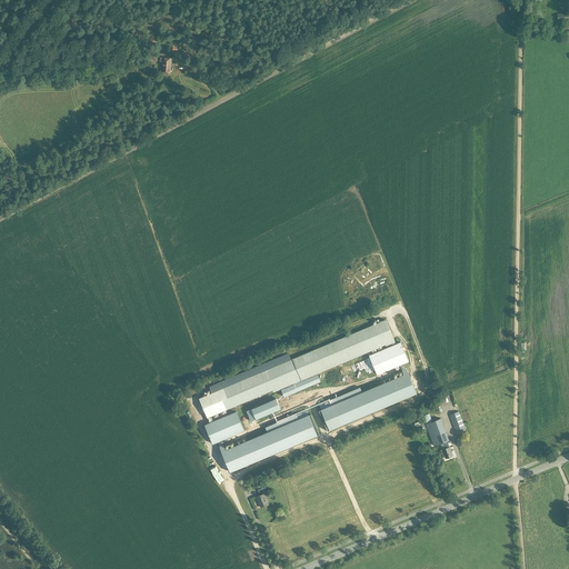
[(567,13),(557,15),(558,21),(567,20),(568,28),(568,16),(567,17),(567,13)]
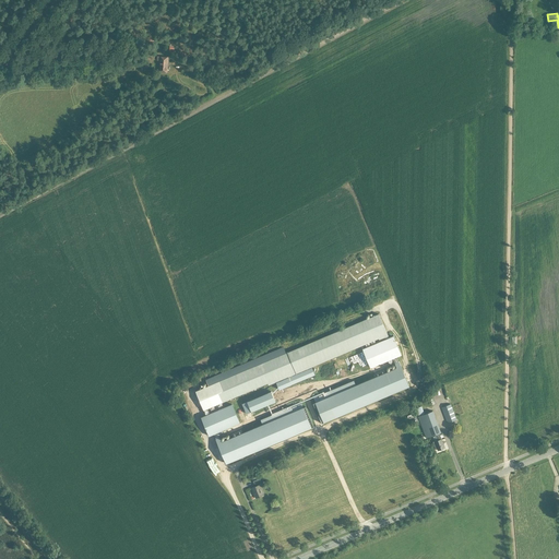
[(159,72),(167,72),(168,58),(158,57),(158,60),(161,60),(159,72)]
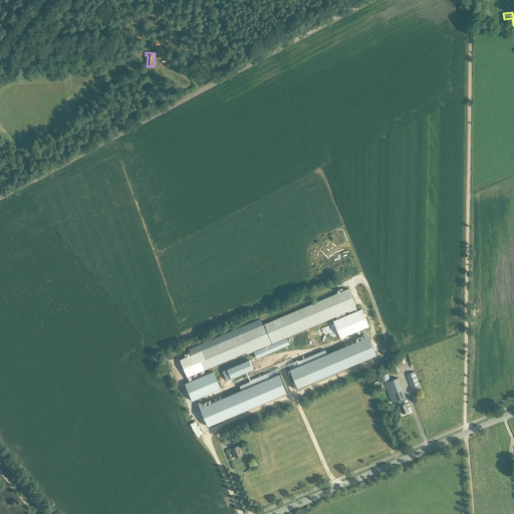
[(201,364),(200,368),(246,352),(248,353),(250,358),(289,345),(286,335),(333,319),(339,338),(353,333),(355,338),(360,339),(325,350),(325,349),(295,359),(303,362),(288,367),(294,383),(376,356),(370,340),(372,340),(373,339),(362,307),(356,309),(351,293),(178,350),(182,364),(192,361),(193,361),(193,362),(201,364)]
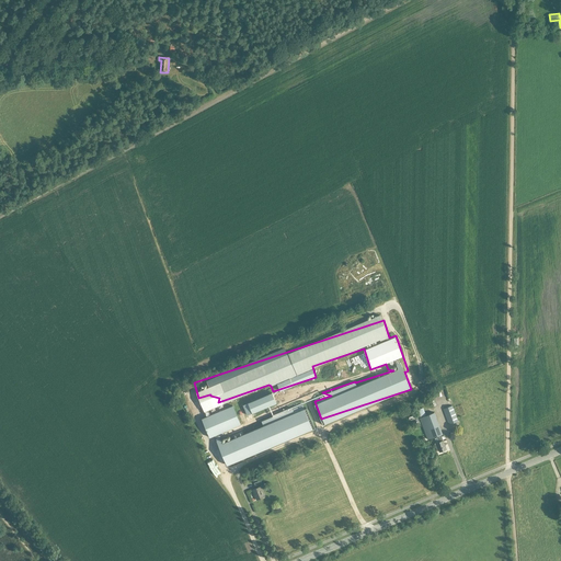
[(254,419),(251,410),(268,404),(268,403),(275,401),(272,390),(241,401),(248,421),(254,419)]
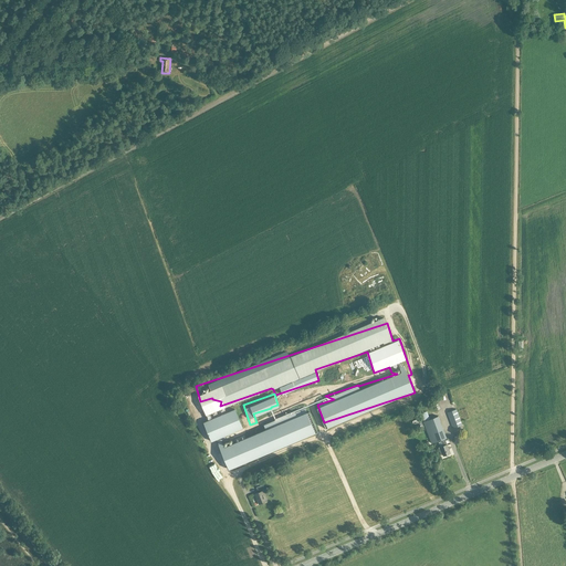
[(236,408),(202,419),(210,439),(227,433),(228,435),(242,429),(236,408)]
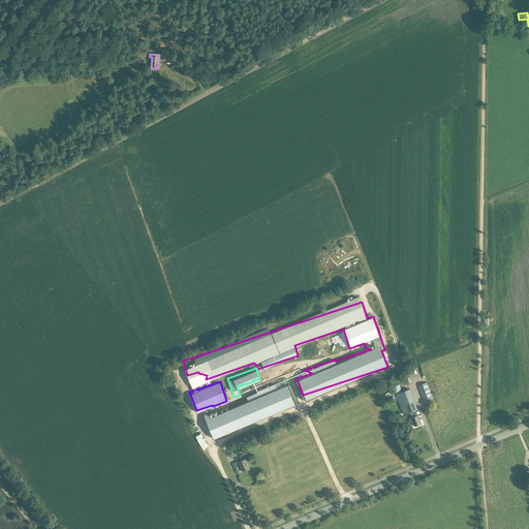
[(427,382),(418,385),(424,401),(433,397),(427,382)]
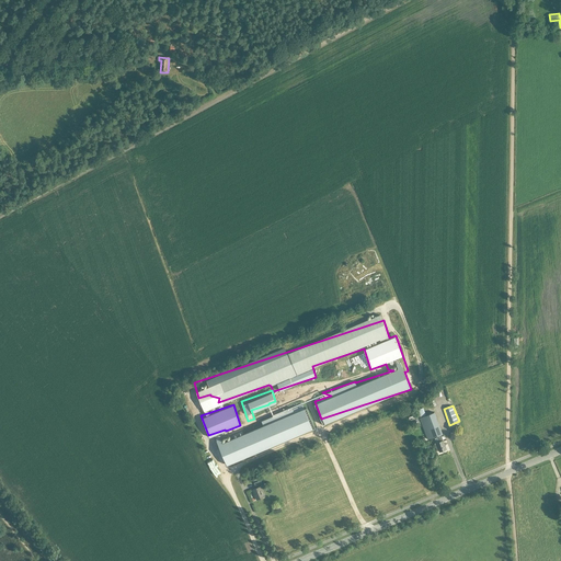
[(238,461),(236,457),(312,428),(305,408),(220,438),(219,437),(217,438),(227,466),(238,461)]
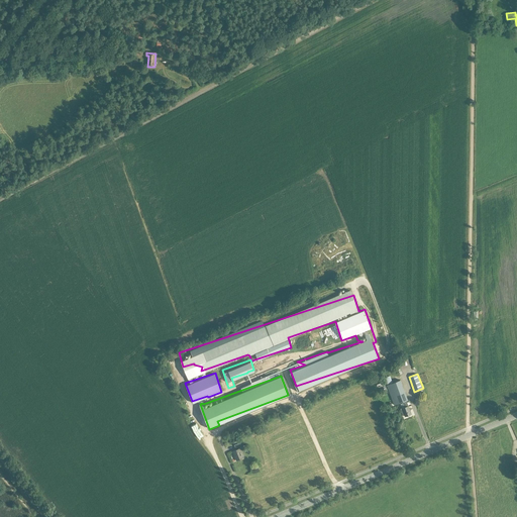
[(387,386),(395,405),(402,403),(404,408),(402,409),(405,417),(412,414),(407,401),(408,400),(401,381),(387,386)]
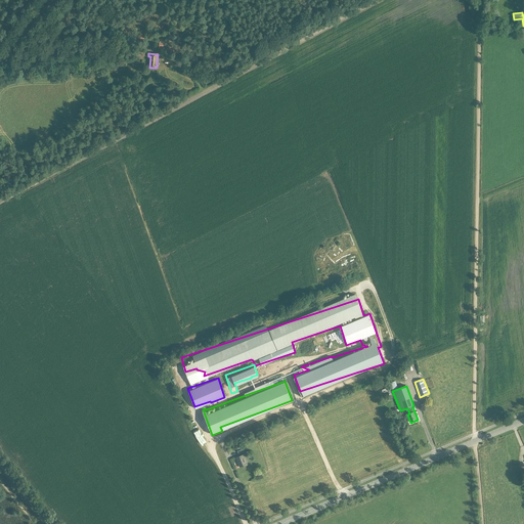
[(241,468),(248,465),(244,454),(236,457),(241,468)]
